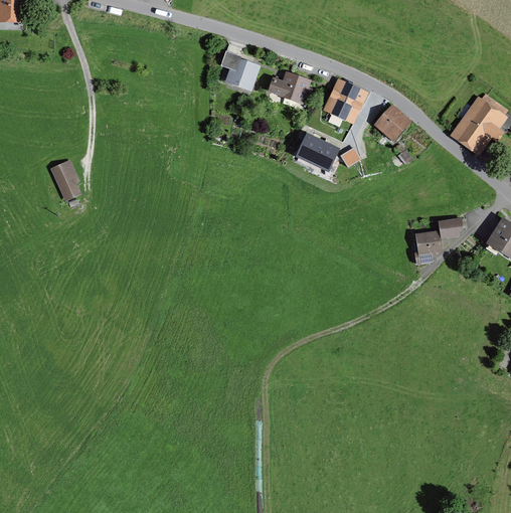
[(0,16),(22,17),(22,0),(0,0),(0,16)]
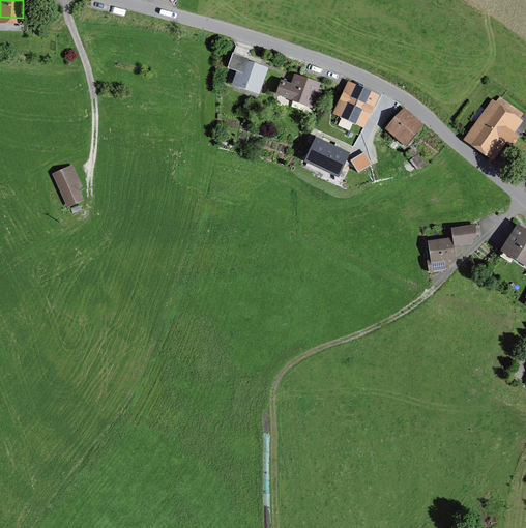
[(253,90),(261,68),(242,62),(243,57),(229,52),(224,66),(235,70),(231,83),(253,90)]
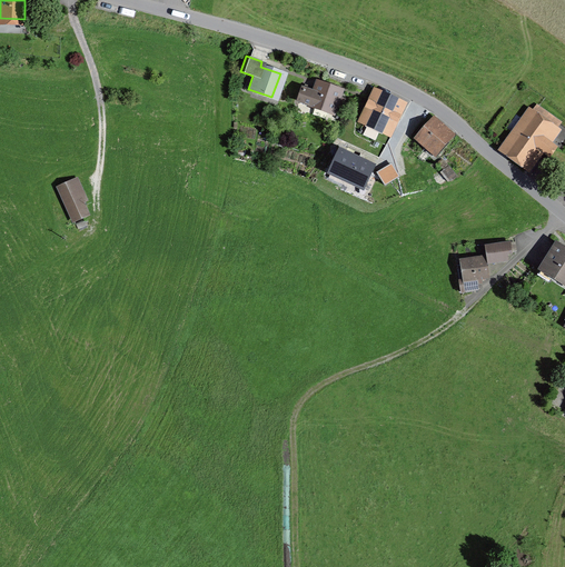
[(337,90),(314,81),(310,91),(299,87),(295,99),(329,111),(337,90)]
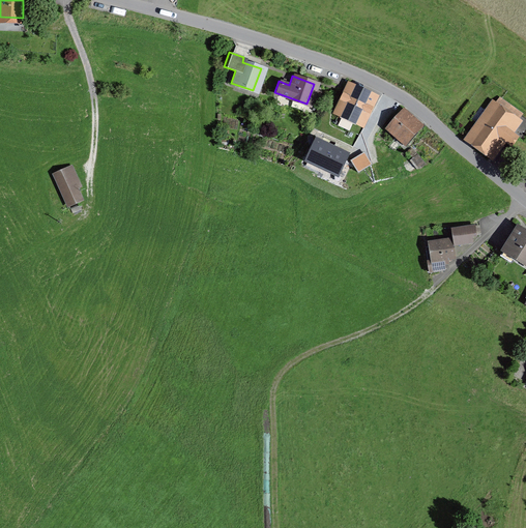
[(347,86),(335,111),(357,120),(369,95),(347,86)]
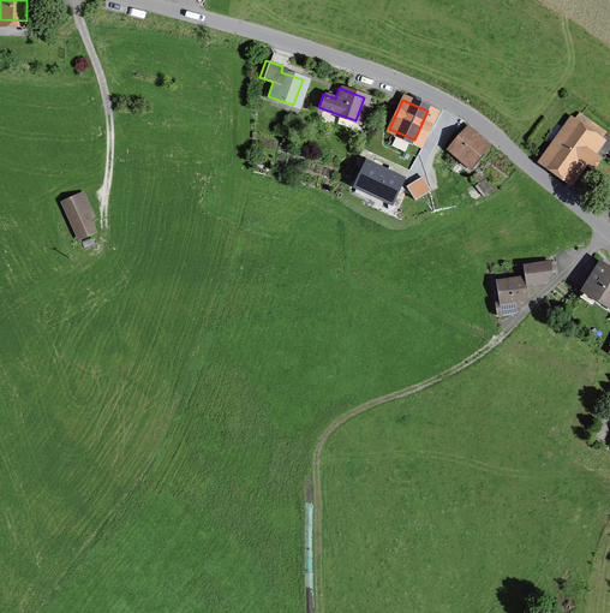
[(596,159),(585,152),(600,131),(576,113),(550,149),(545,146),(537,158),(564,179),(579,160),(588,167),(596,159)]
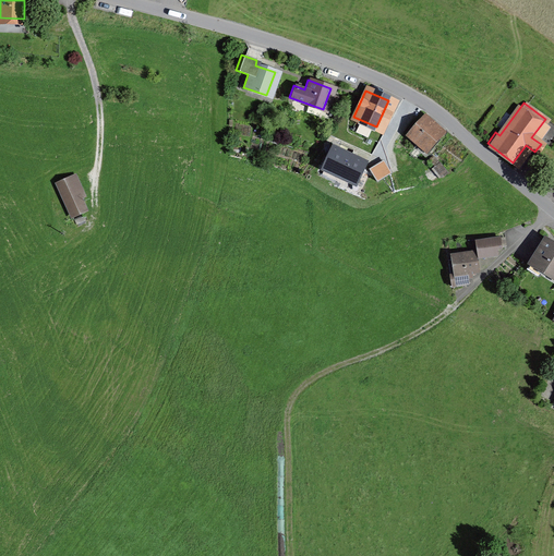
[(434,135),(437,132),(420,118),(404,137),(410,143),(413,140),(426,150),(437,137),(434,135)]
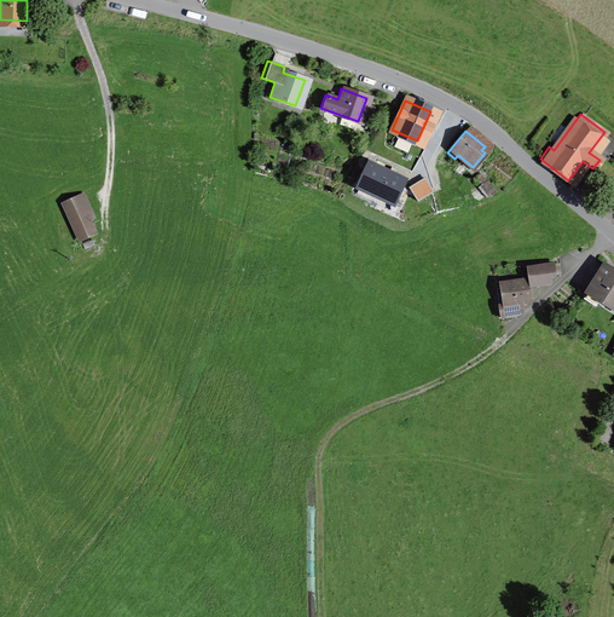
[(399,179),(366,162),(354,185),(388,202),(399,179)]
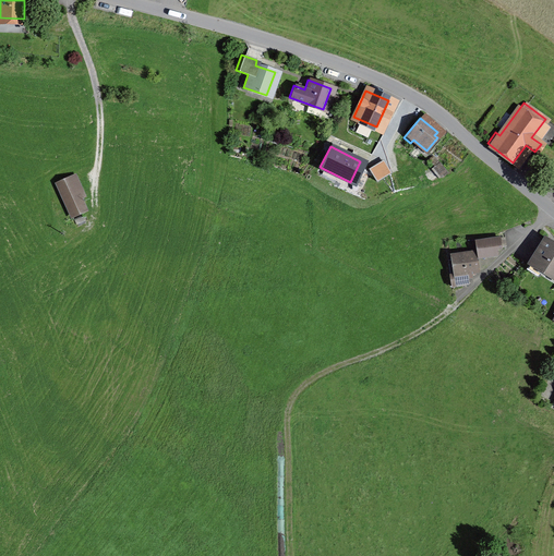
[(374,179),(388,170),(381,157),(366,166),(374,179)]
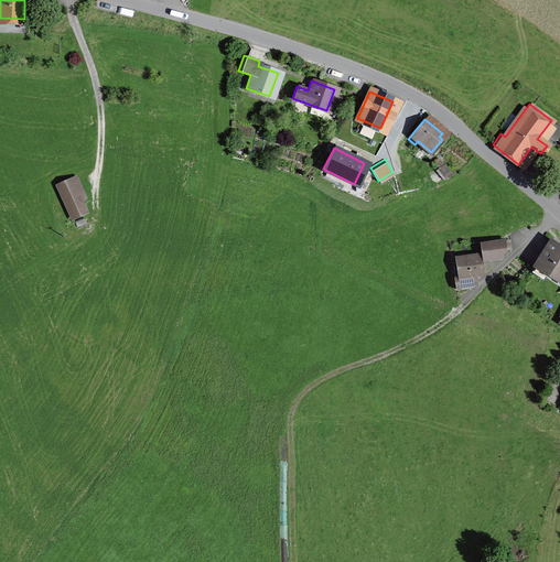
[(72,176),(54,184),(70,216),(83,211),(76,197),(81,195),(72,176)]
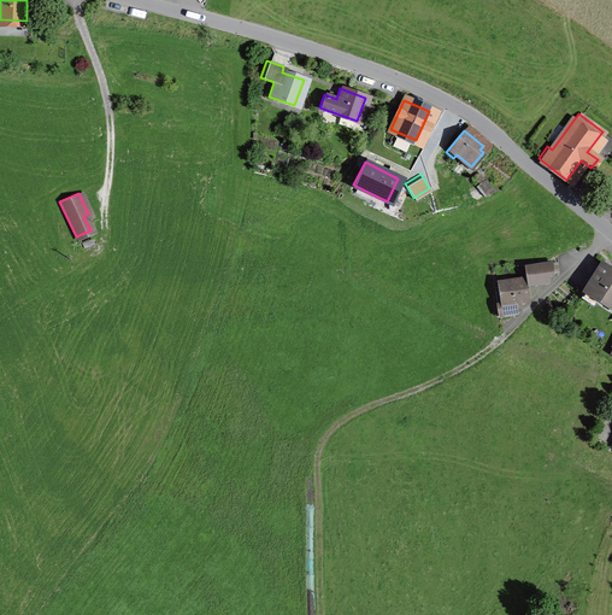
[(545,280),(543,273),(549,271),(548,261),(524,264),(527,282),(545,280)]
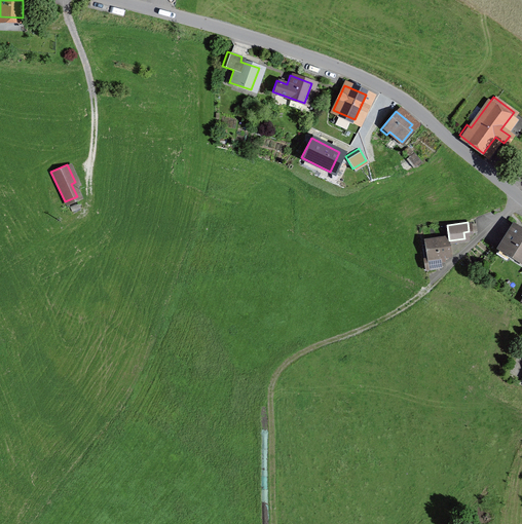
[(521,229),(512,223),(496,246),(521,262),(521,229)]
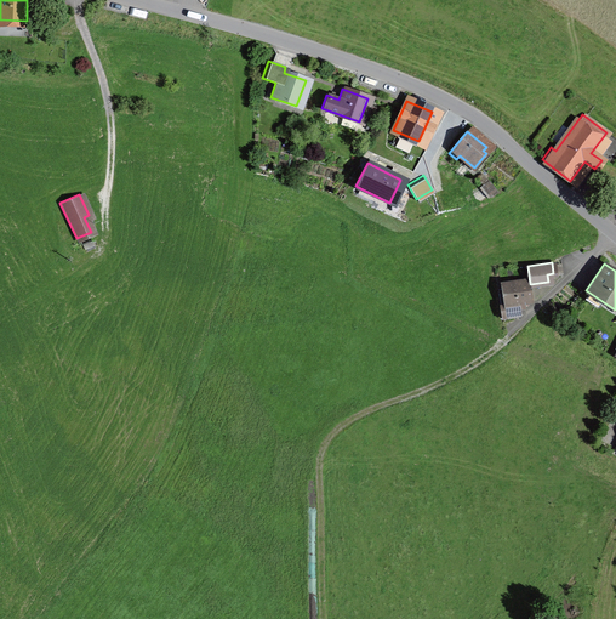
[(529,300),(525,279),(501,282),(505,304),(497,305),(500,317),(517,314),(515,306),(520,305),(520,301),(529,300)]
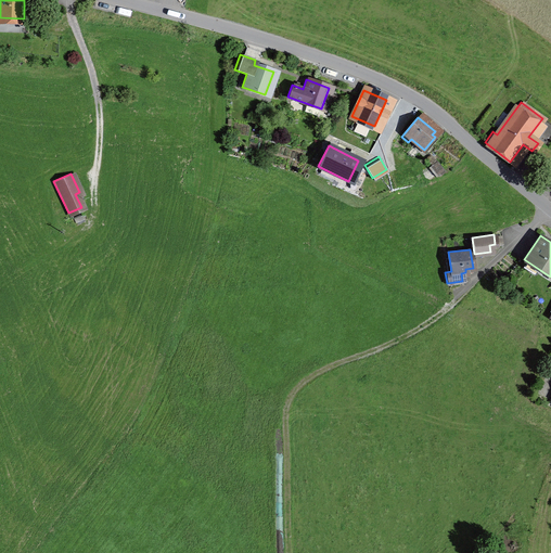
All buildings are outlined.
